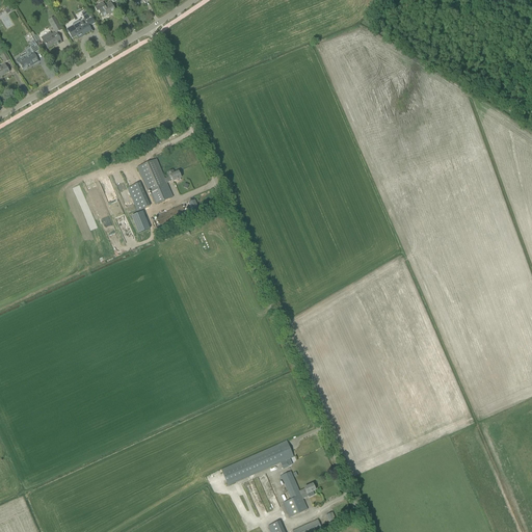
[(95,7),(97,11),(99,10),(103,17),(108,15),(108,16),(115,11),(110,3),(105,6),(103,3),(95,7)]
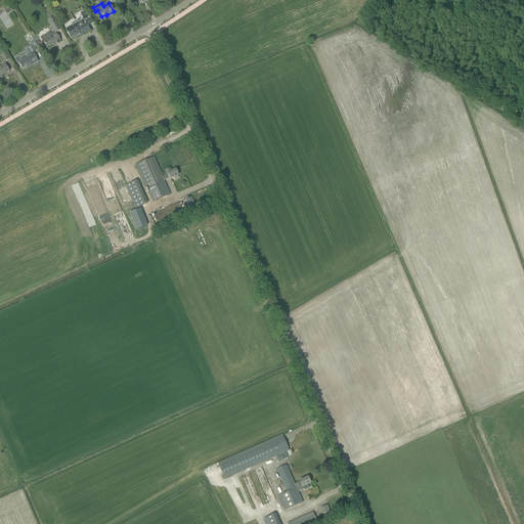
[(76,36),(77,38),(81,36),(81,35),(90,30),(87,27),(93,23),(88,13),(82,16),(83,19),(72,26),(72,25),(66,29),(71,38),(76,36)]
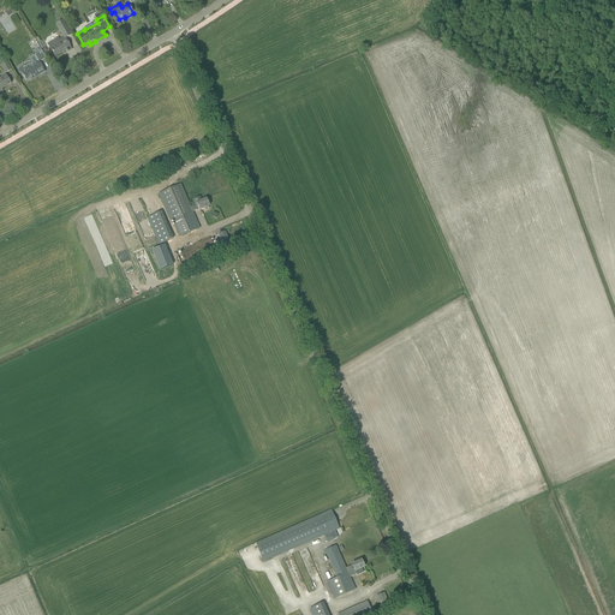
[(58,37),(47,43),(54,57),(65,51),(66,53),(71,49),(65,39),(71,35),(63,19),(55,24),(63,37),(60,40),(58,37)]
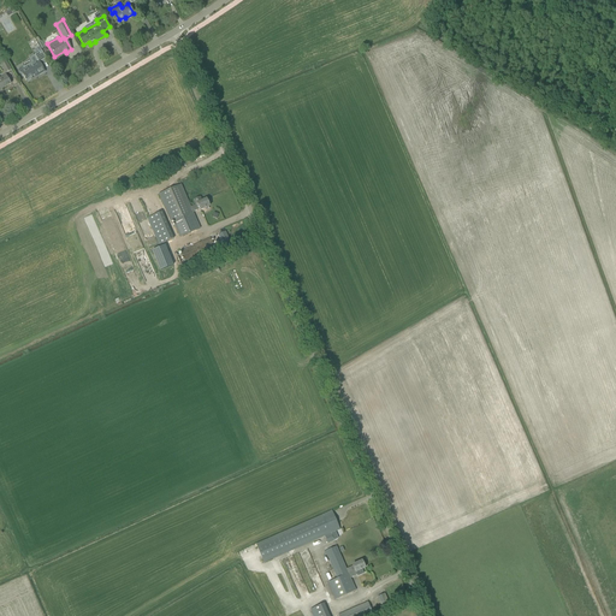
[(45,72),(42,67),(43,66),(40,61),(46,58),(42,51),(34,55),(39,61),(33,65),(31,63),(24,67),(24,66),(18,70),(22,77),(23,76),(27,82),(31,78),(31,77),(39,73),(40,75),(45,72)]
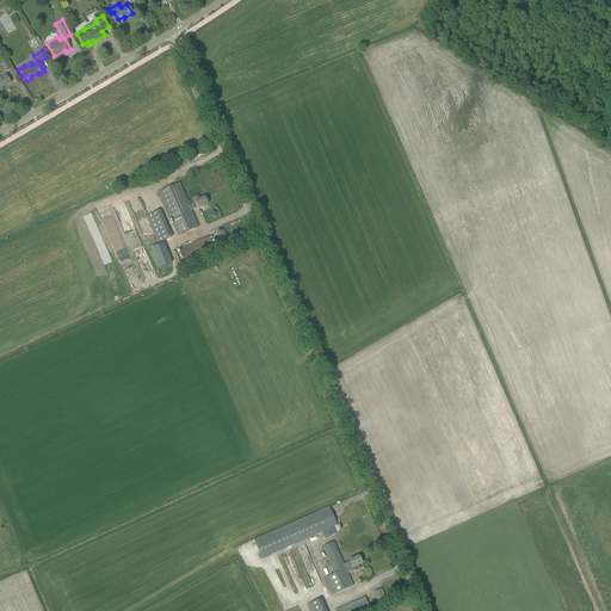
[(0,65),(5,73),(12,69),(7,61),(0,65)]
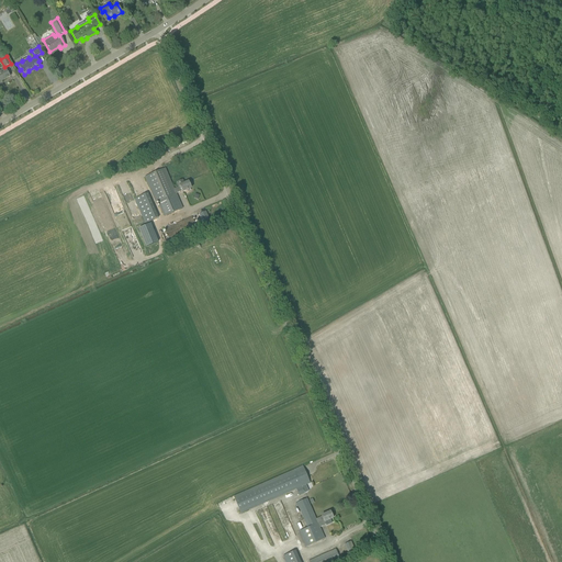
[(0,81),(10,76),(4,68),(0,70),(0,81)]
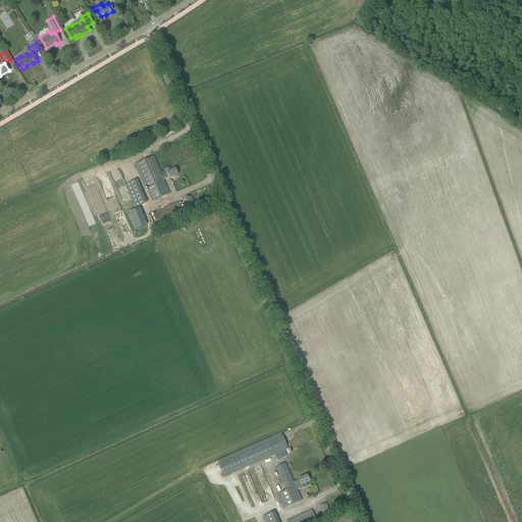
[(135,165),(144,188),(146,188),(152,201),(169,194),(163,179),(169,177),(169,178),(177,174),(174,168),(170,170),(169,167),(164,170),(165,173),(161,175),(153,156),(135,165)]
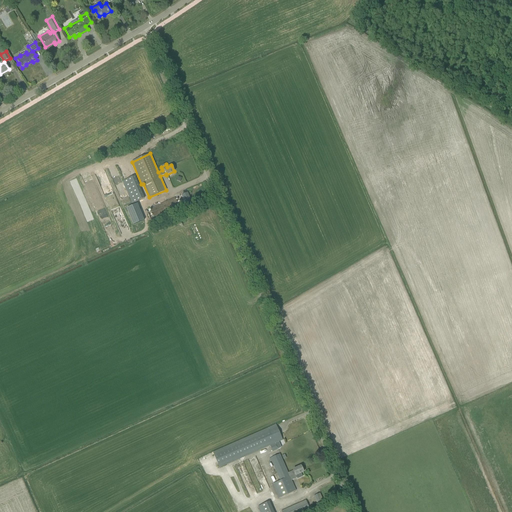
[(122,181),(132,203),(144,198),(134,176),(122,181)]
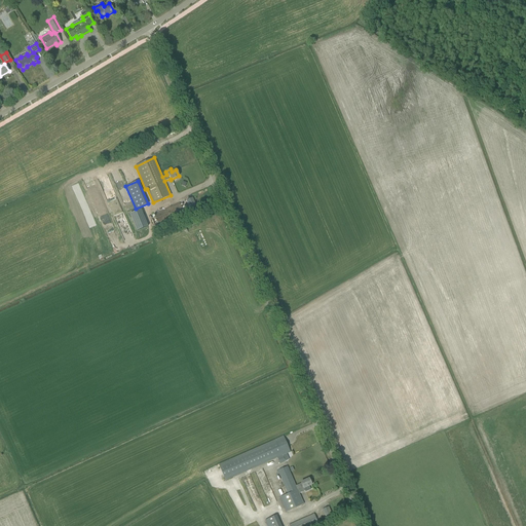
[(186,200),(190,210),(196,207),(192,198),(186,200)]
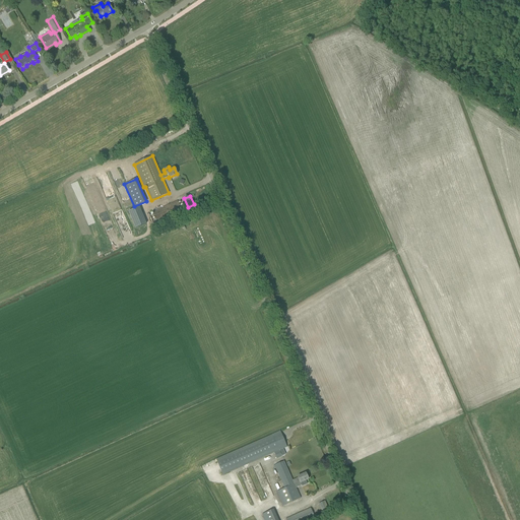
[(149,213),(150,214),(152,213),(155,220),(183,209),(182,207),(181,207),(177,201),(149,213)]
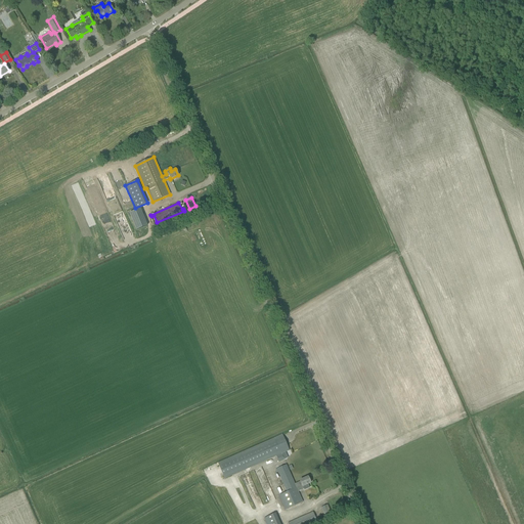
[(140,209),(129,213),(136,230),(147,226),(140,209)]
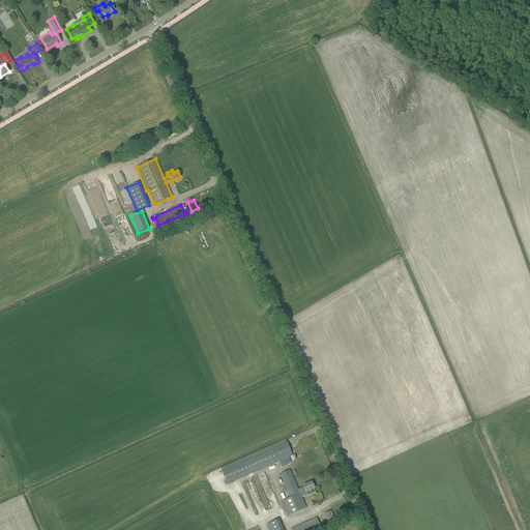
[(221,468),(227,484),(280,462),(282,467),(283,467),(287,465),(285,459),(292,455),(285,440),(221,468)]
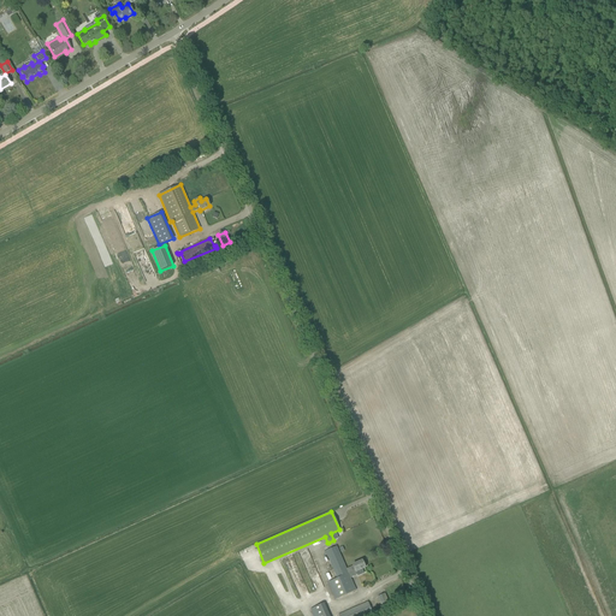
[(325,551),(324,552),(325,555),(326,555),(326,556),(330,562),(332,569),(337,578),(331,580),(329,582),(336,599),(356,591),(350,578),(357,575),(356,572),(360,570),(365,568),(362,561),(356,563),(356,562),(351,564),(353,566),(347,569),(337,546),(325,551)]
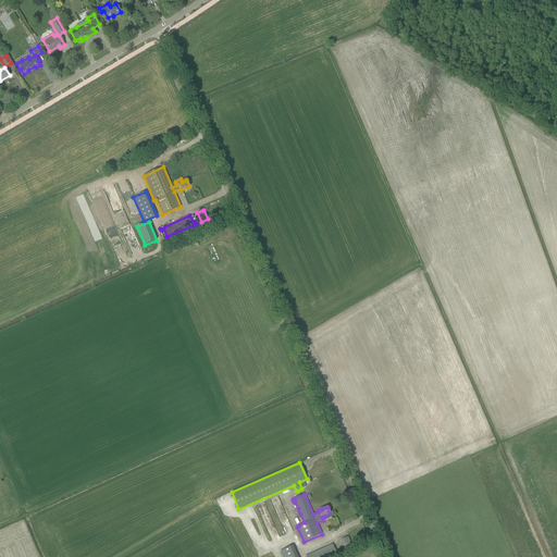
[(341,540),(345,549),(351,546),(348,536),(341,540)]
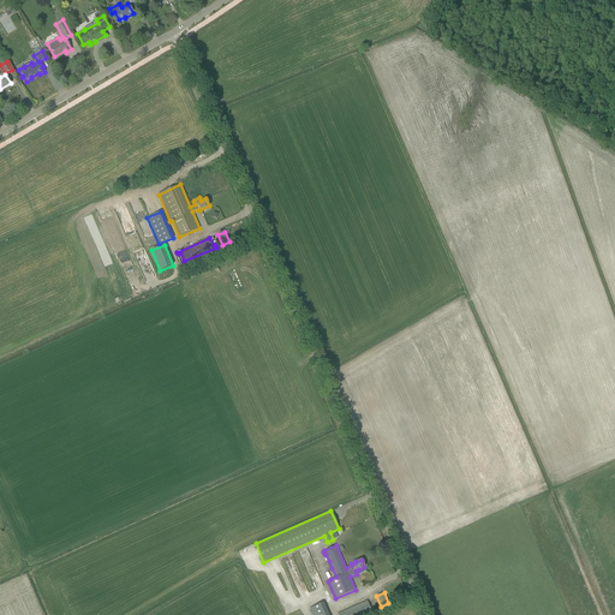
[(336,614),(362,614),(372,610),(368,601),(336,614)]
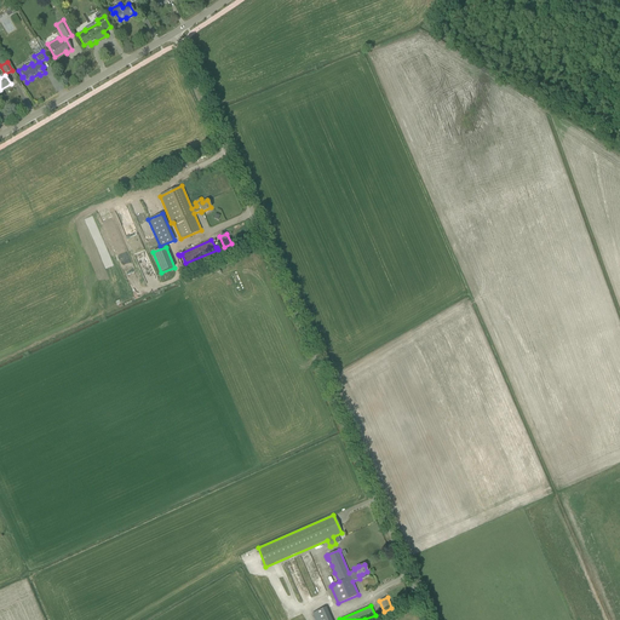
[(313,614),(314,619),(331,619),(326,608),(313,614)]
